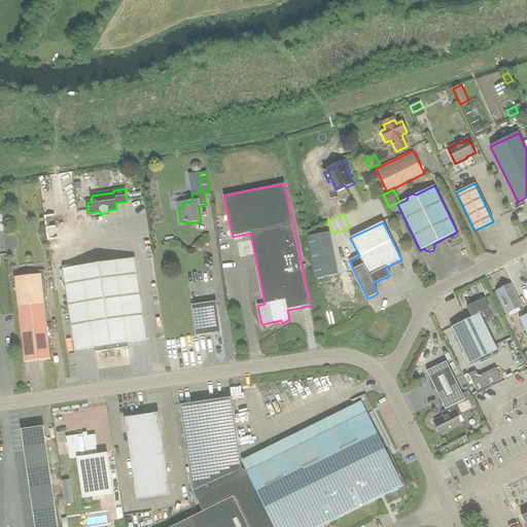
[(328,233),(308,237),(317,279),(338,275),(328,233)]
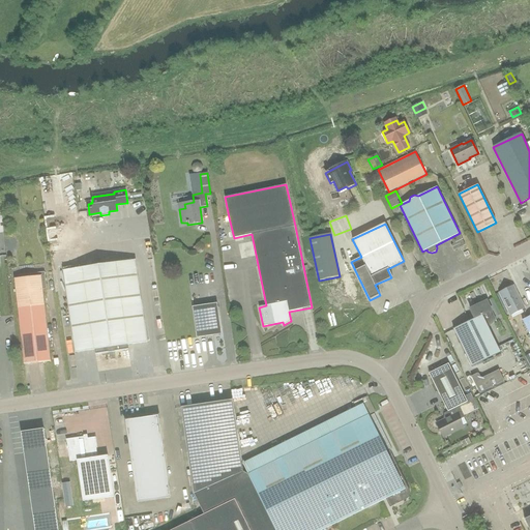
[(136,260),(63,270),(76,353),(95,350),(96,354),(95,354),(95,355),(128,350),(128,349),(127,345),(147,343),(136,260)]
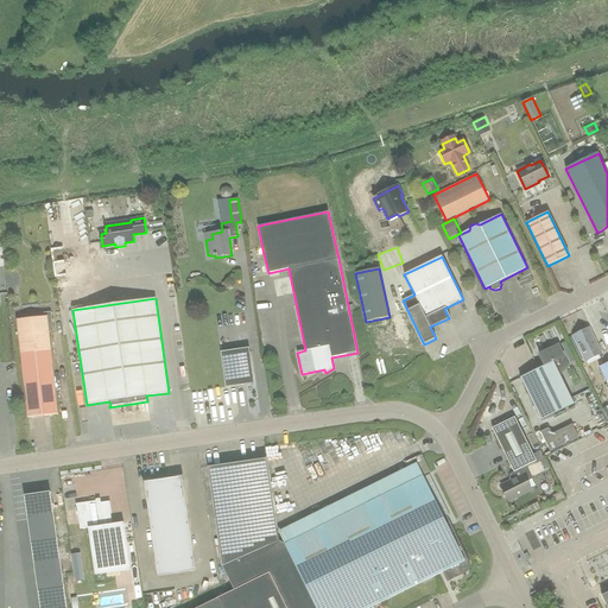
[(17,321),(27,418),(58,415),(49,329),(52,329),(50,314),(39,315),(39,318),(17,321)]
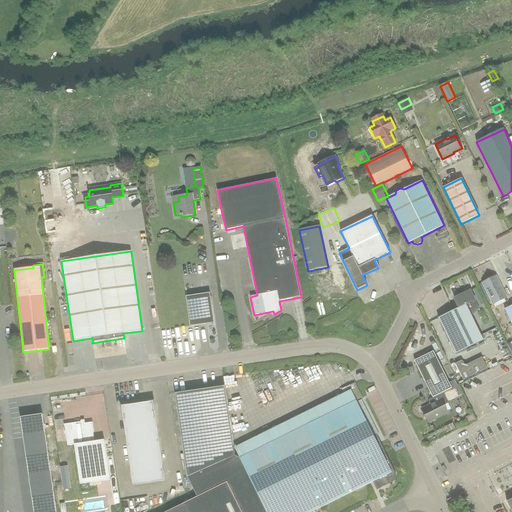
[(496,276),(483,283),(493,305),(506,298),(496,276)]
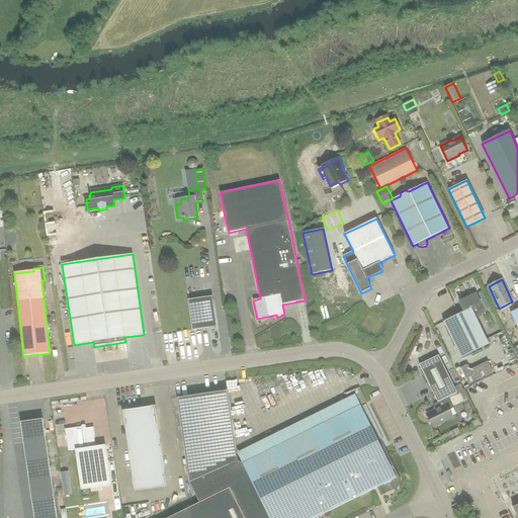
[(483,309),(476,294),(459,303),(463,312),(443,322),(461,358),(489,345),(478,321),(485,314),(483,309)]
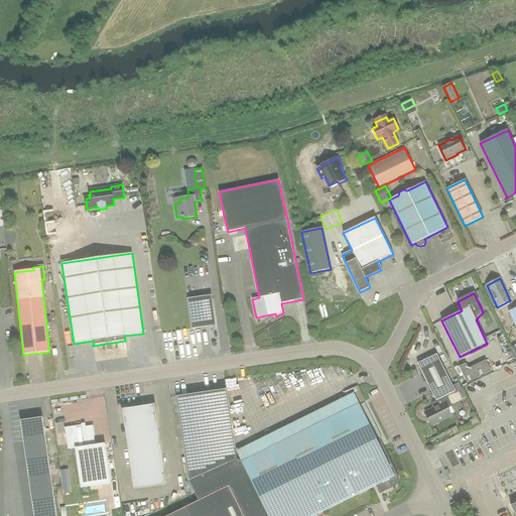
[(216,326),(212,295),(187,299),(191,329),(216,326)]
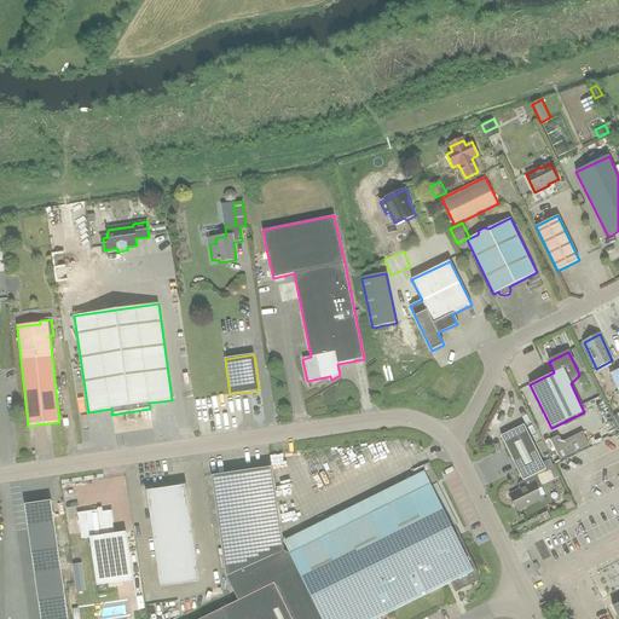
[(547,469),(524,426),(501,437),(524,481),(530,478),(537,474),(547,469)]
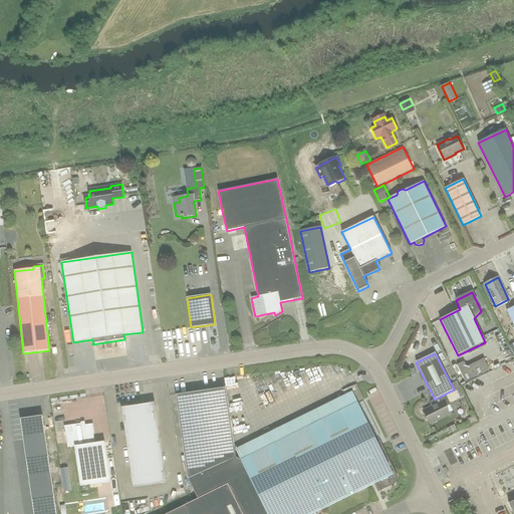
[(465,381),(489,369),(484,357),(468,365),(465,359),(456,363),(465,381)]
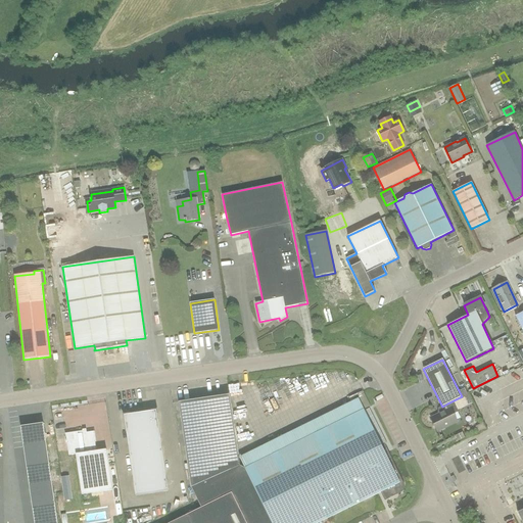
[(230,394),(179,402),(191,487),(240,466),(230,394)]
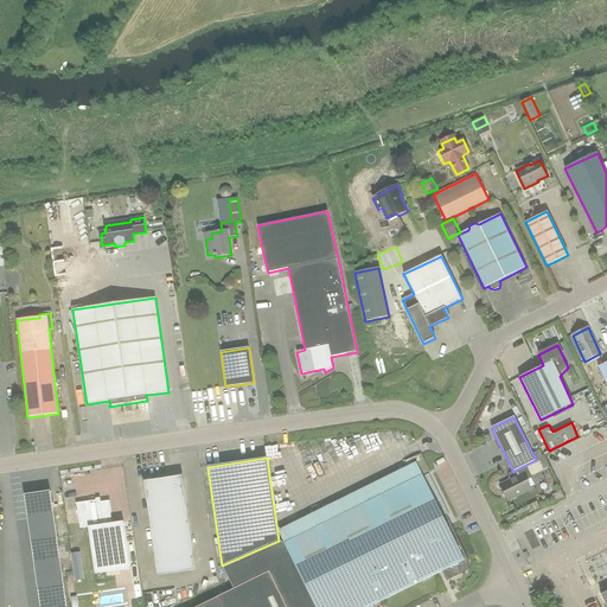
[(532,478),(526,465),(519,468),(523,474),(500,486),(508,500),(530,490),(526,480),(532,478)]
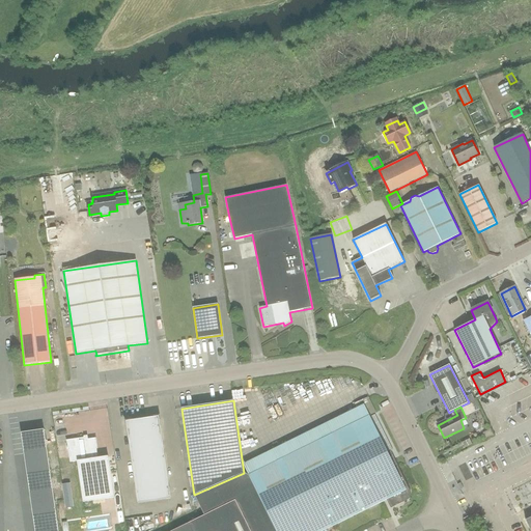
[(244,473),(194,495),(204,515),(235,500),(250,530),(323,530),(387,499),(390,504),(394,506),(408,499),(408,498),(409,496),(409,495),(410,494),(410,492),(397,468),(395,469),(369,416),(249,475),(244,473)]
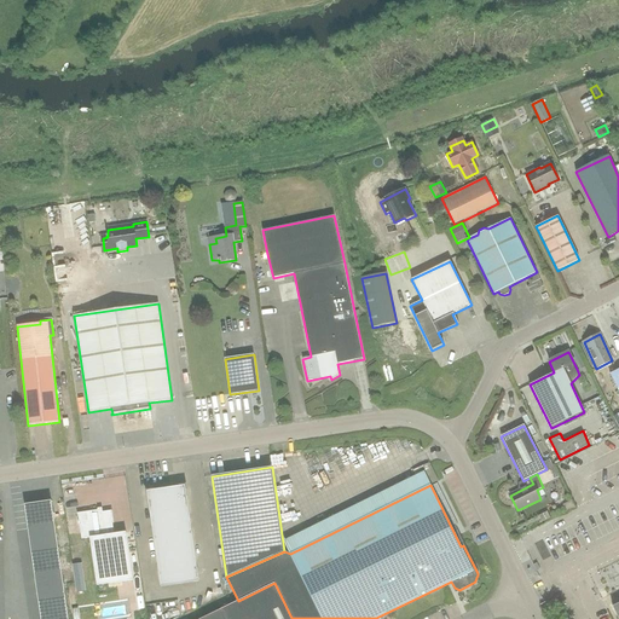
[(185,486),(148,491),(161,588),(200,582),(185,486)]
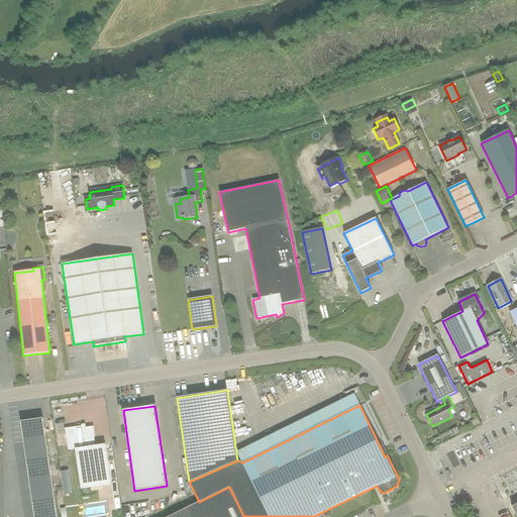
[(57,516),(43,418),(20,422),(34,516),(57,516)]
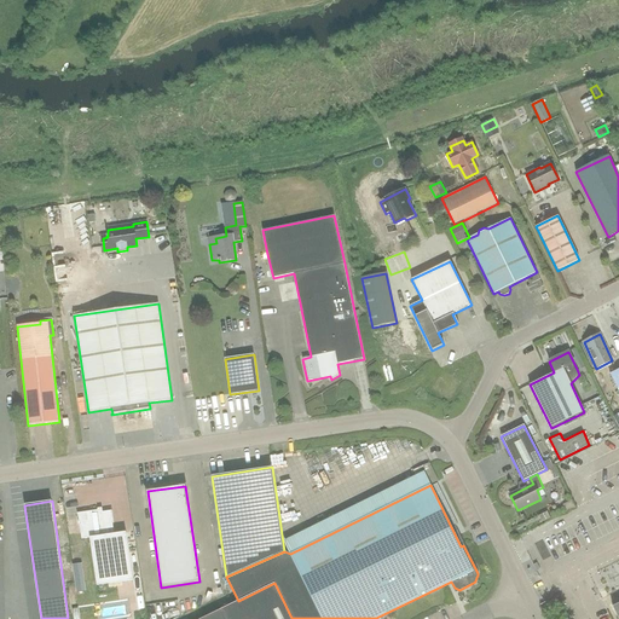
[(565,505),(568,513),(577,509),(573,501),(565,505)]
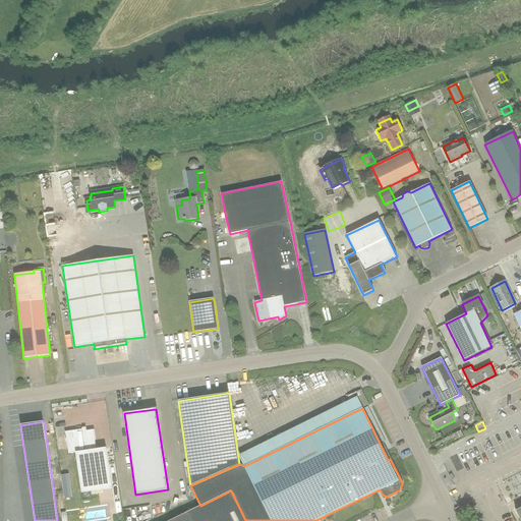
[(95,430),(95,429),(82,431),(82,429),(65,432),(66,432),(69,454),(75,453),(81,493),(112,488),(106,448),(96,450),(94,430),(95,430)]
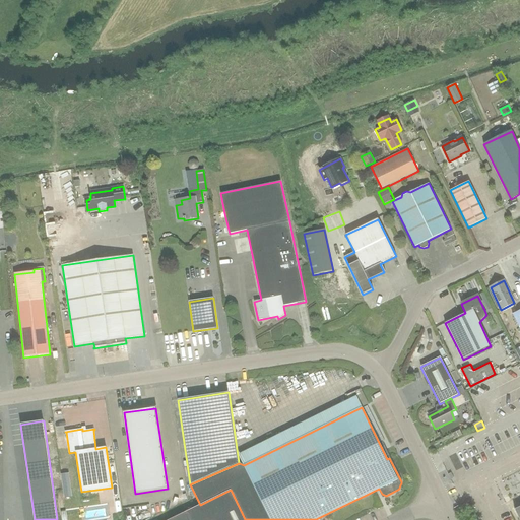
[(455,439),(462,435),(459,430),(453,434),(455,439)]
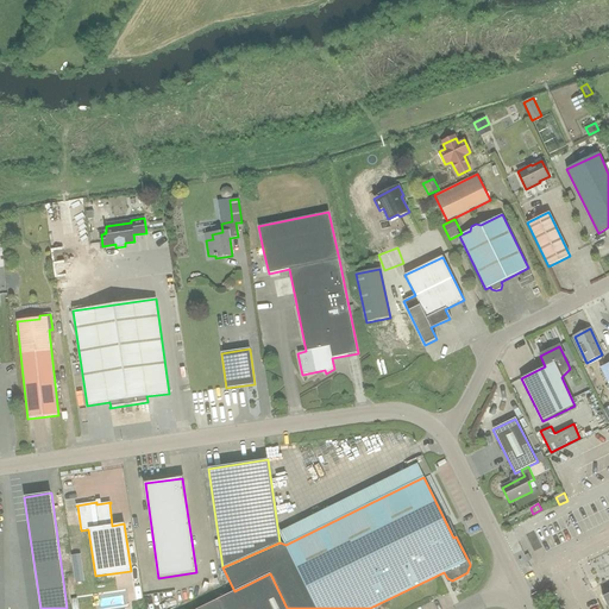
[(234,591),(217,601),(220,608),(287,608),(270,573),(234,591)]
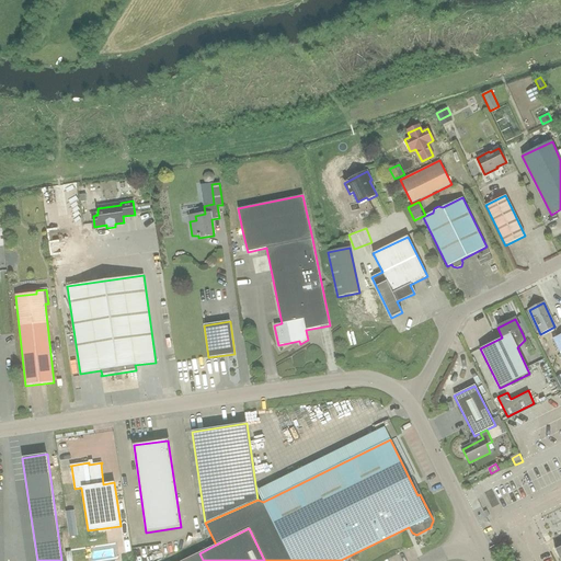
[(91,559),(118,558),(117,545),(90,546),(91,559)]
